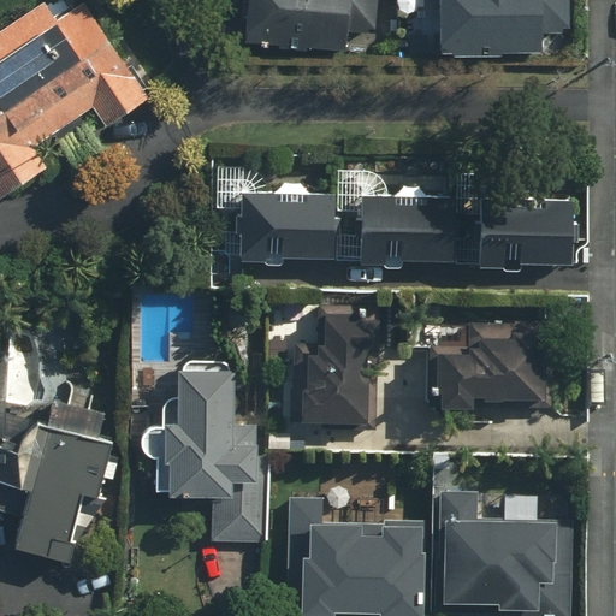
[(41,146),(100,106),(112,123),(154,94),(88,0),(63,18),(49,0),(45,0),(0,31),(0,196),(53,163),(41,146)]
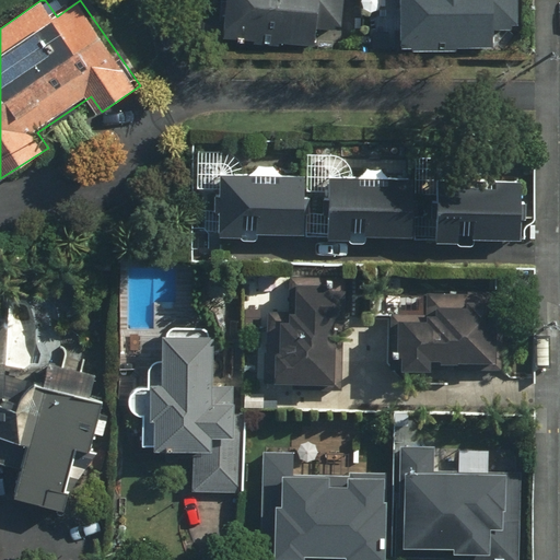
[(231,0),(228,33),(317,42),(318,25),(343,27),(346,0),(231,0)]
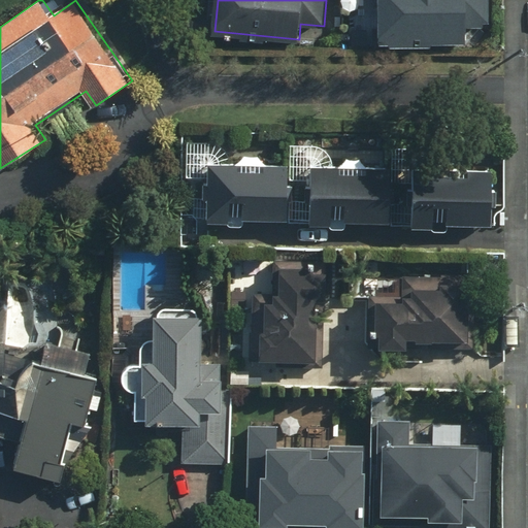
[(383,0),(384,42),(465,41),(465,25),(489,25),(489,0),(383,0)]
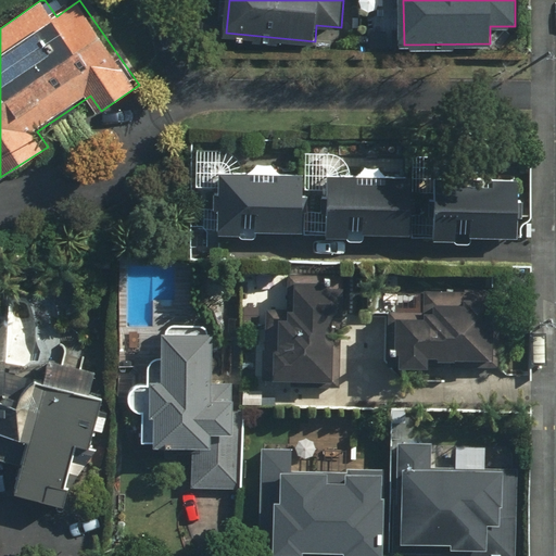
[(307,173),(224,169),(222,225),(305,228),(307,173)]
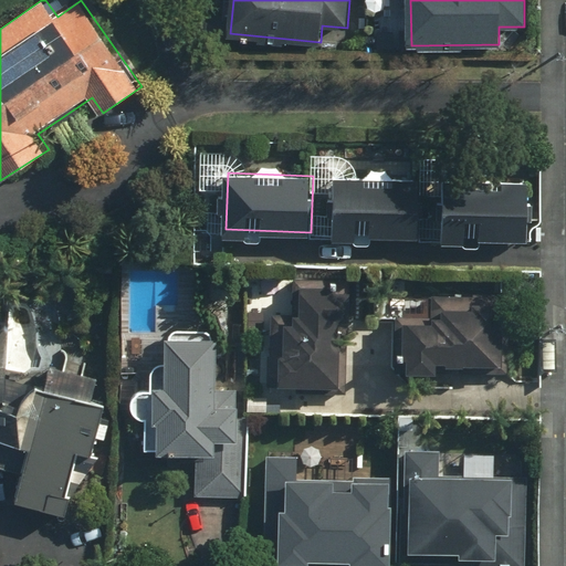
[(419,179),(338,177),(336,238),(418,240),(419,179)]
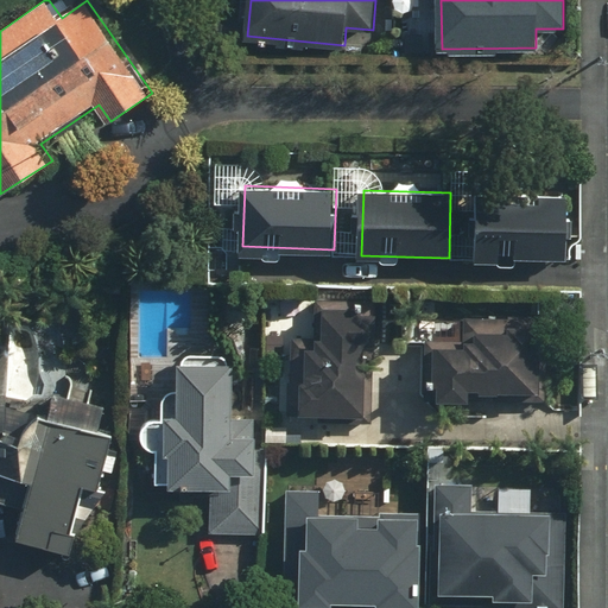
[(572,198),(480,194),(476,257),(569,261),(572,198)]
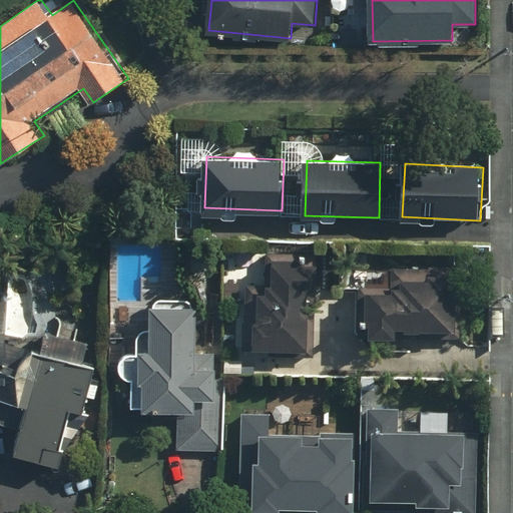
[(247,282),(246,349),(314,350),(315,291),(320,291),(320,253),(270,252),(270,283),(247,282)]
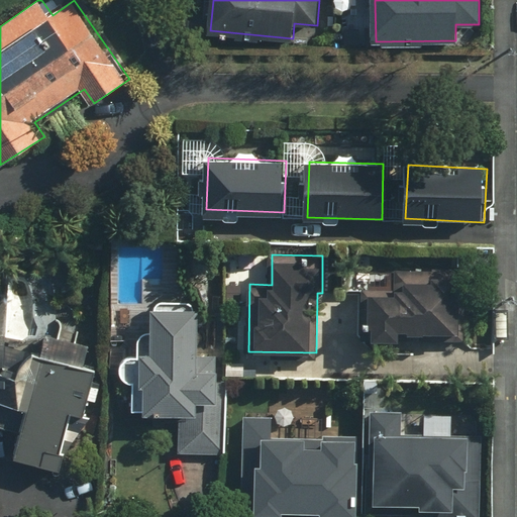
[(464,276),(436,274),(435,280),(408,279),(407,293),(372,291),(370,325),(375,325),(374,337),(400,338),(401,329),(464,333),(468,282),(464,282),(464,276)]
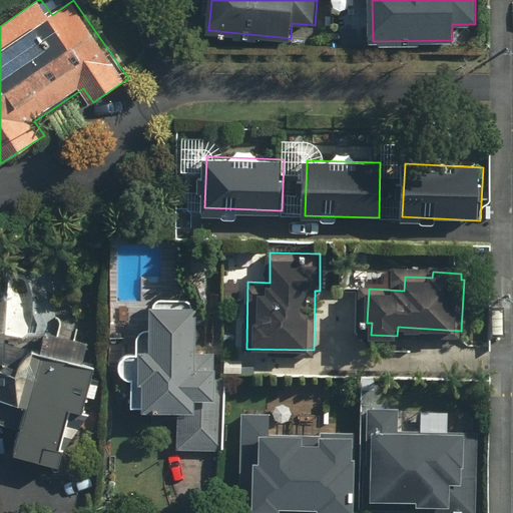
[(146,408),(179,408),(179,447),(221,448),(222,380),(214,380),(214,353),(198,352),(198,305),(147,305),(146,408)]
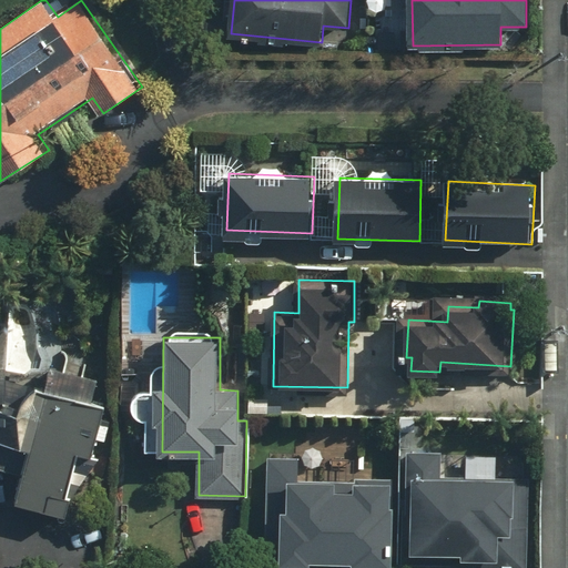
[(107,405),(44,385),(9,495),(71,515),(107,405)]
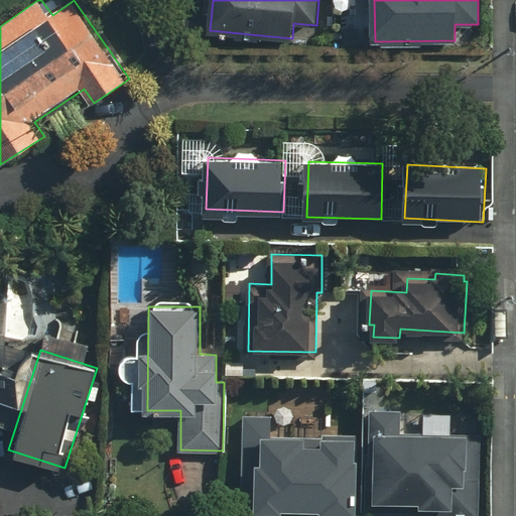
[(404,408),(371,408),(371,506),(445,507),(445,515),(480,515),(480,434),(404,433),(404,408)]
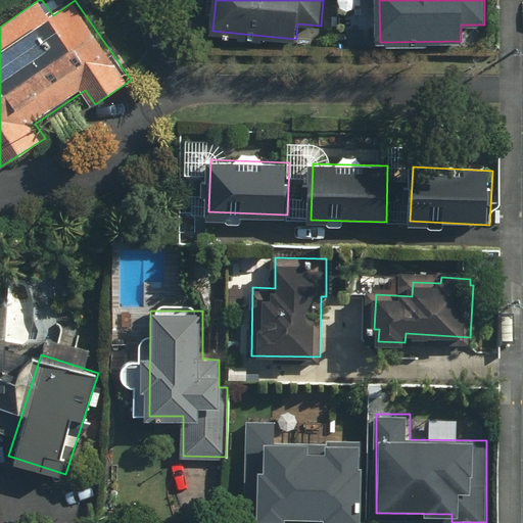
[(276,421),(248,420),(247,519),(362,520),(363,441),(275,439),(276,421)]
